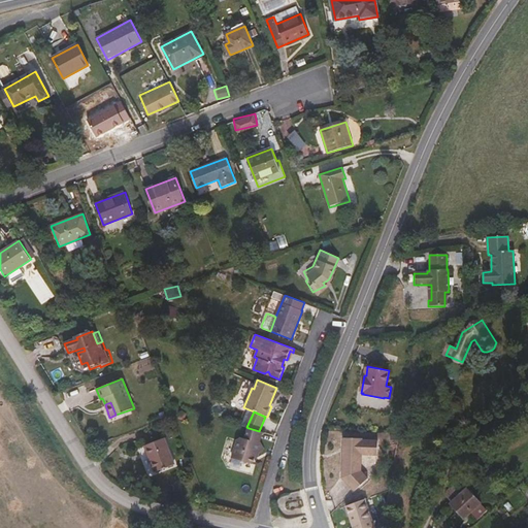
[(257,454),(264,449),(260,441),(263,432),(259,431),(249,428),(245,438),(242,437),(236,441),(232,458),(243,461),(245,464),(249,463),(254,464),(257,454)]
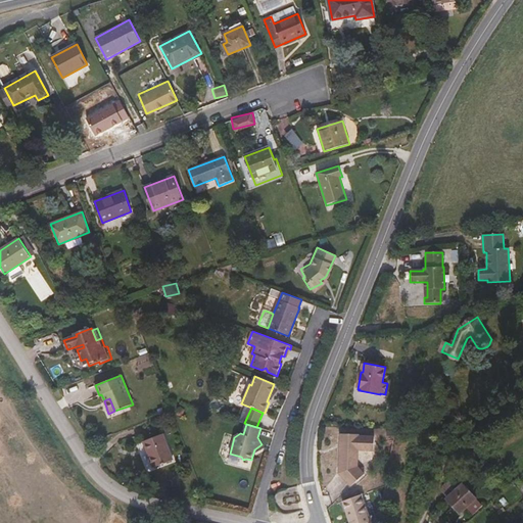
[(173,461),(162,434),(143,441),(153,468),(173,461)]
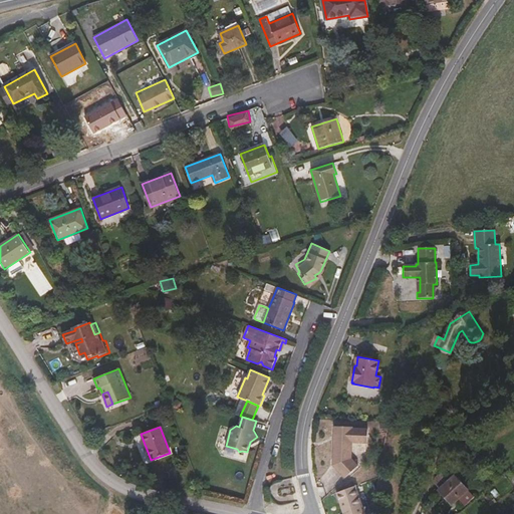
[(366,445),(366,431),(351,430),(351,429),(333,428),(332,454),(350,454),(350,444),(366,445)]
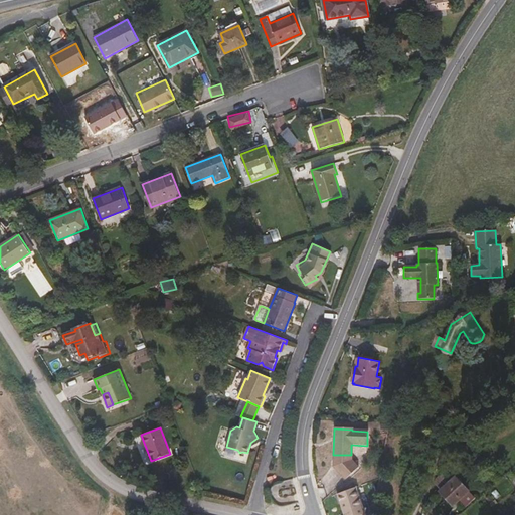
[(357,468),(350,461),(351,455),(333,455),(332,468),(344,481),(357,468)]
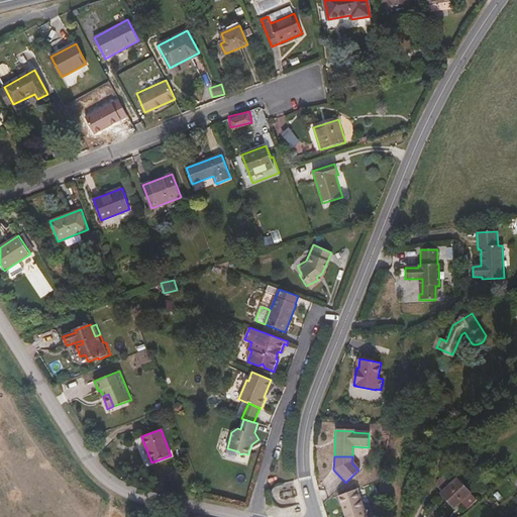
[(453,479),(447,473),(438,481),(436,485),(441,490),(453,479)]
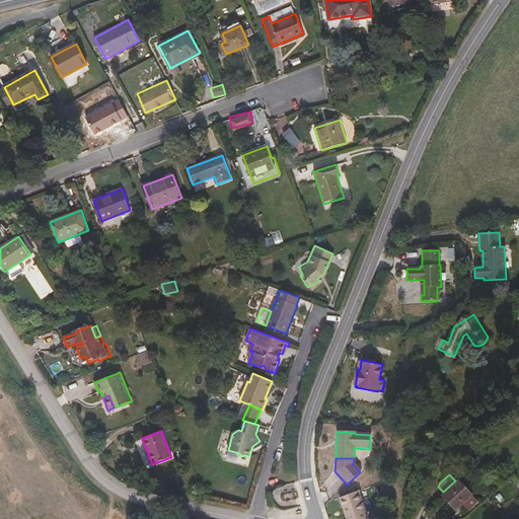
[(472,495),(459,480),(443,495),(456,510),(472,495)]
